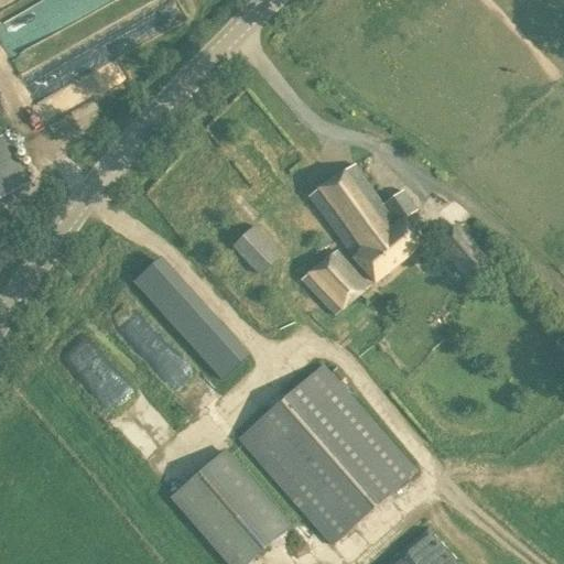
[(0,138),(0,201),(30,184),(2,137),(0,138)]
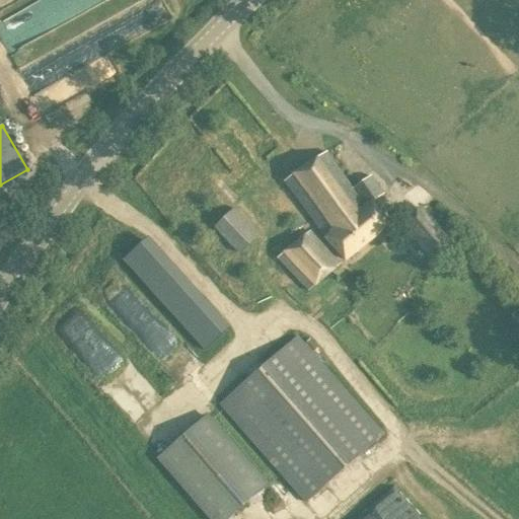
[(291,176),(282,182),(326,237),(325,238),(344,262),(387,225),(371,204),(383,195),(370,176),(352,190),(325,152),(316,159),(315,157),(290,175),(291,176)]
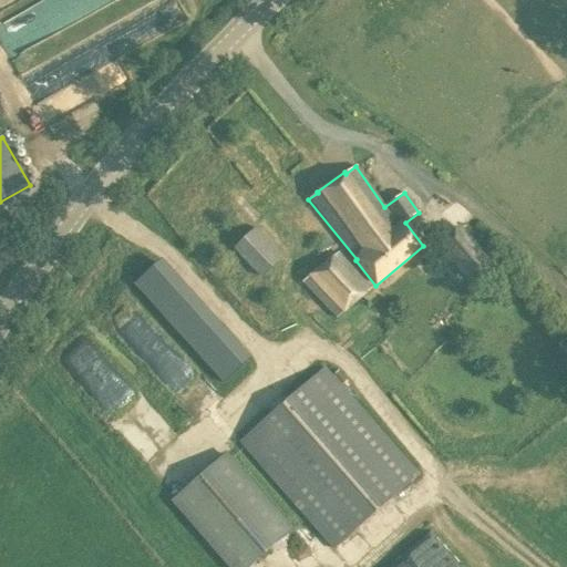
[(491,264),(461,226),(437,245),(467,282),(491,264)]
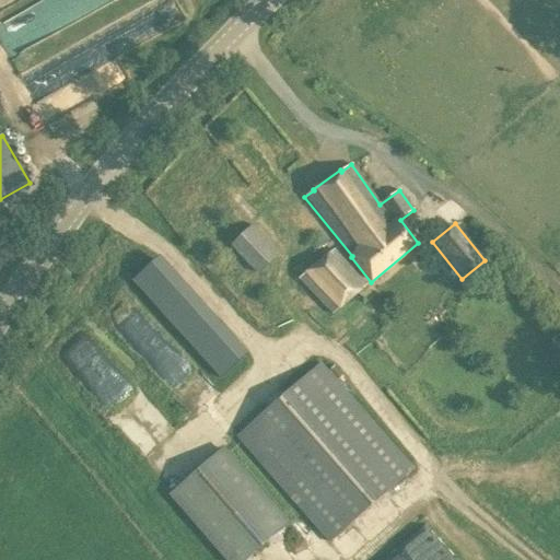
[(279,253),(254,225),(232,246),(257,272),(279,253)]
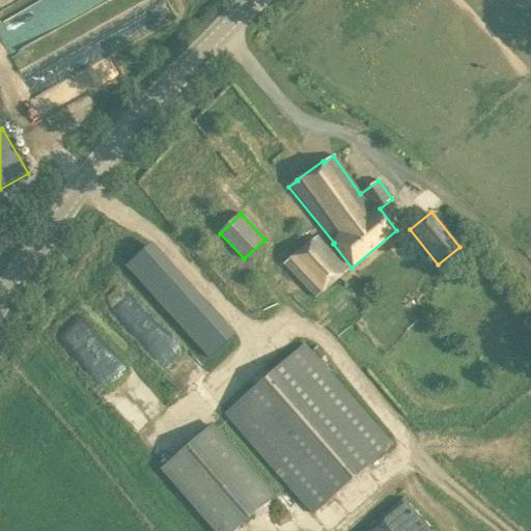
[(347,270),(317,236),(285,266),(315,299),(347,270)]
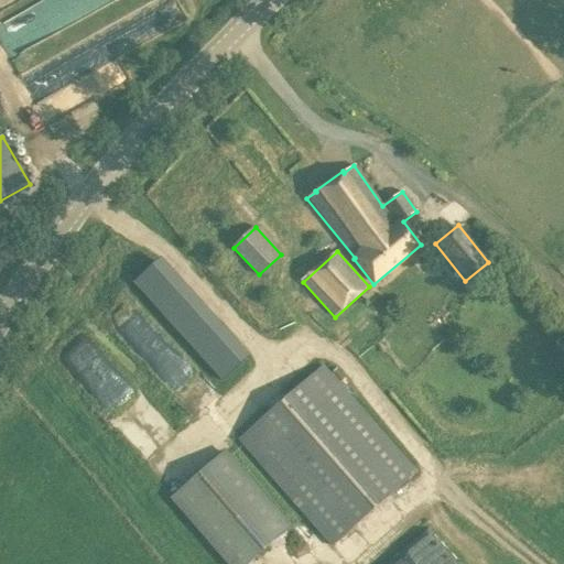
[(133,280),(220,380),(249,356),(162,256),(133,280)]
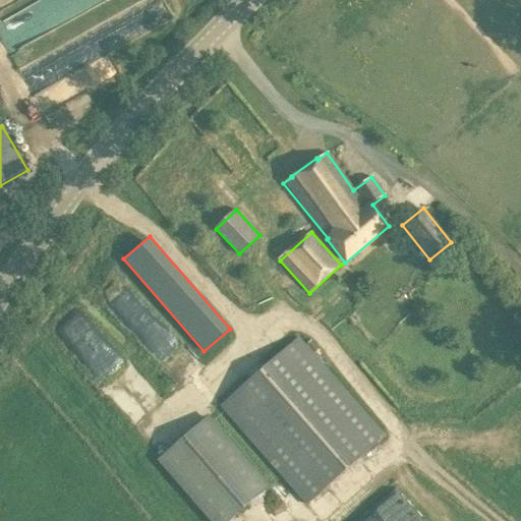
[(305,506),(385,438),(298,338),(218,407),(305,506)]
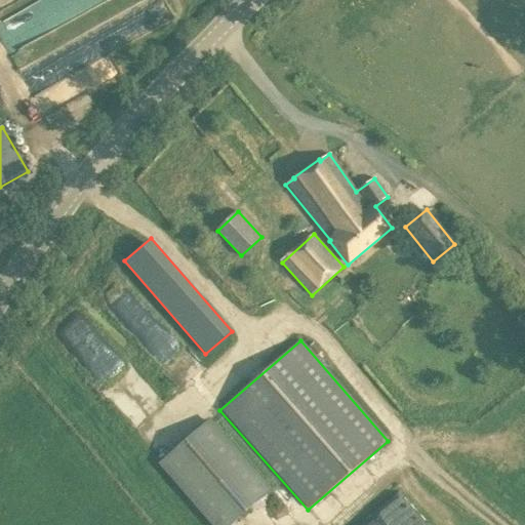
[(227,524),(267,490),(207,421),(157,463),(210,524),(227,524)]
